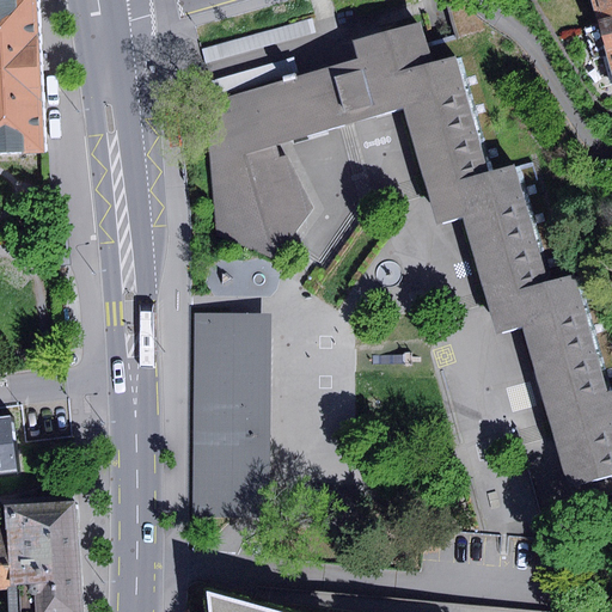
[(0,0),(0,152),(47,150),(37,0),(0,0)]
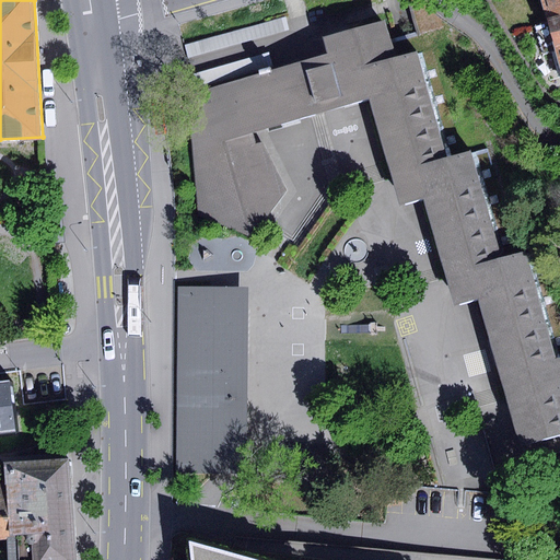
[(559,0),(539,0),(559,79),(559,0)]
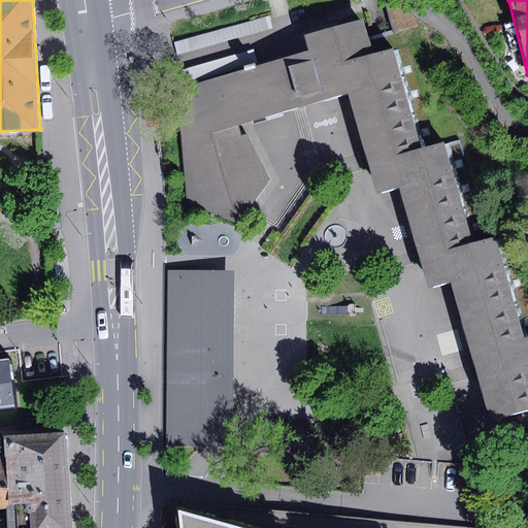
[(308,51),(179,91),(191,204),(240,225),(273,182),(250,135),(243,136),(240,127),(347,94),(377,194),(398,188),(428,289),(450,282),(490,421),(527,410),(527,337),(525,338),(496,237),(473,242),(444,142),(422,147),(394,50),(375,54),(363,20),(304,35),(308,51)]
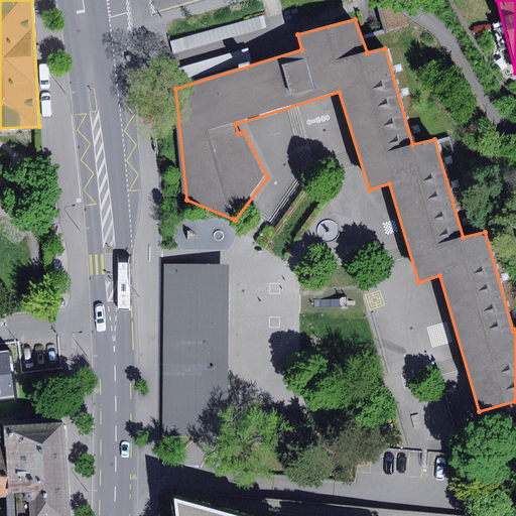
[(247,48),(177,68),(181,81),(251,61),(247,48)]
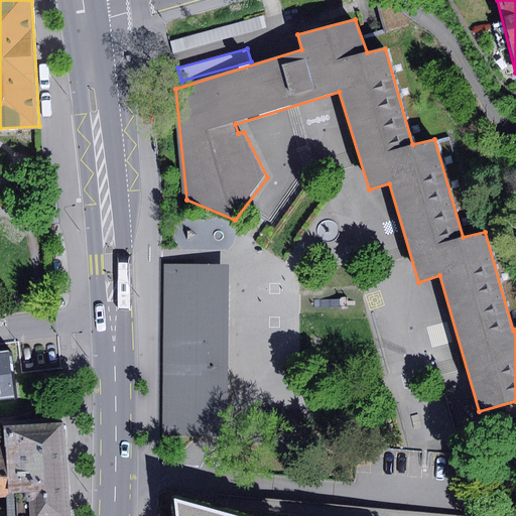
[(225,437),(227,264),(160,263),(159,436),(225,437)]
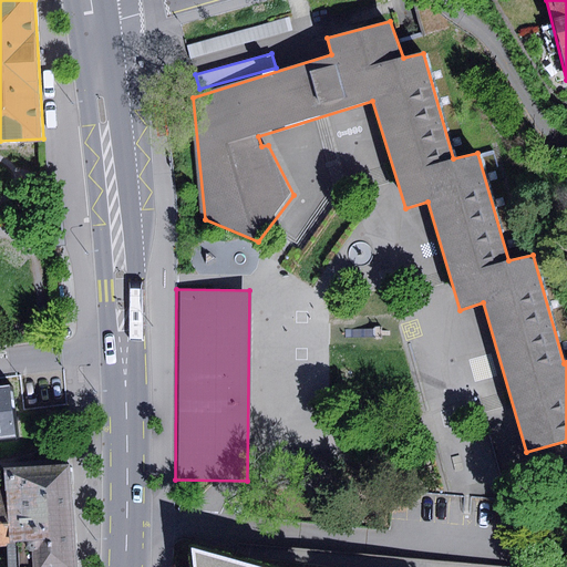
[(0,387),(0,436),(16,435),(9,387),(0,387)]
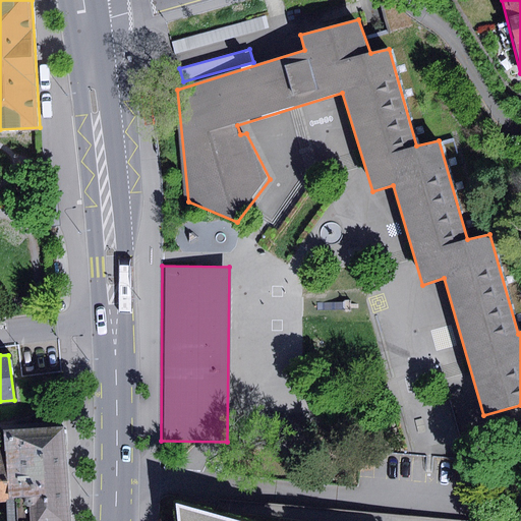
[(68,520),(63,427),(3,430),(4,451),(0,451),(0,502),(6,502),(6,520),(68,520)]
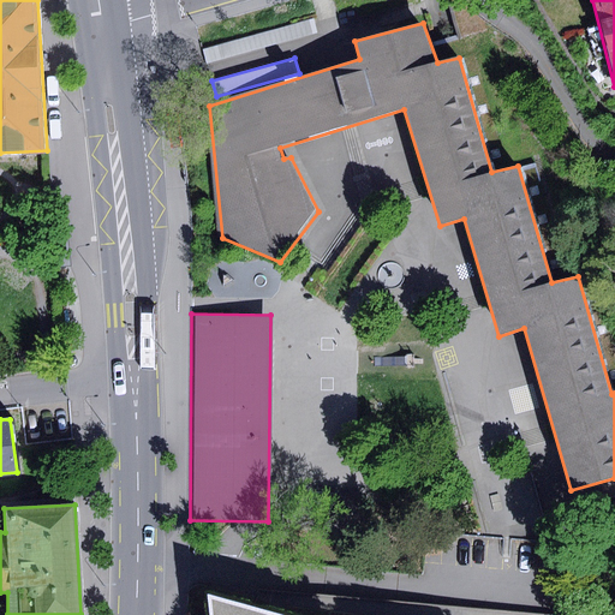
[(285,614),(207,596),(208,614),(285,614)]
